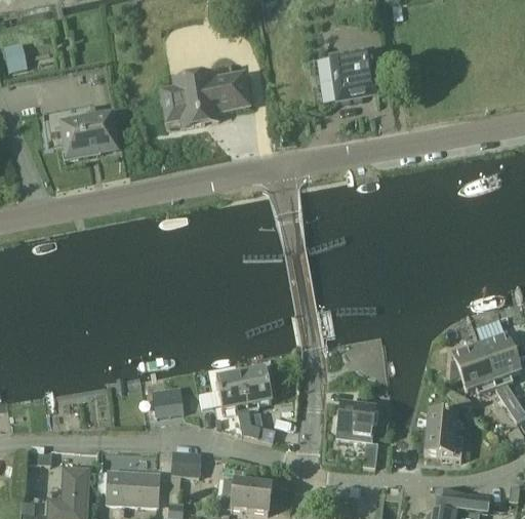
[(340,100),(381,92),(374,52),(333,60),(340,100)]
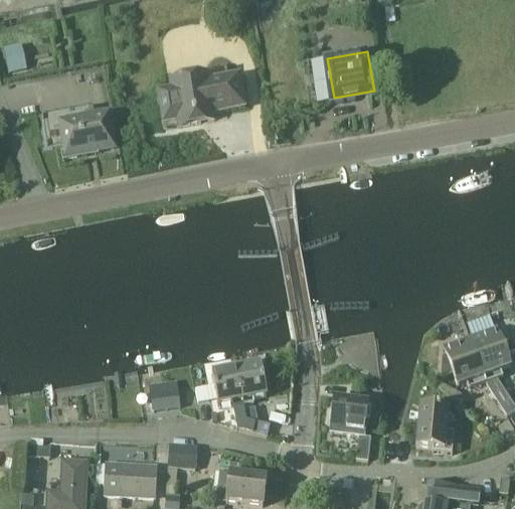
[(26,65),(23,52),(6,56),(9,69),(26,65)]
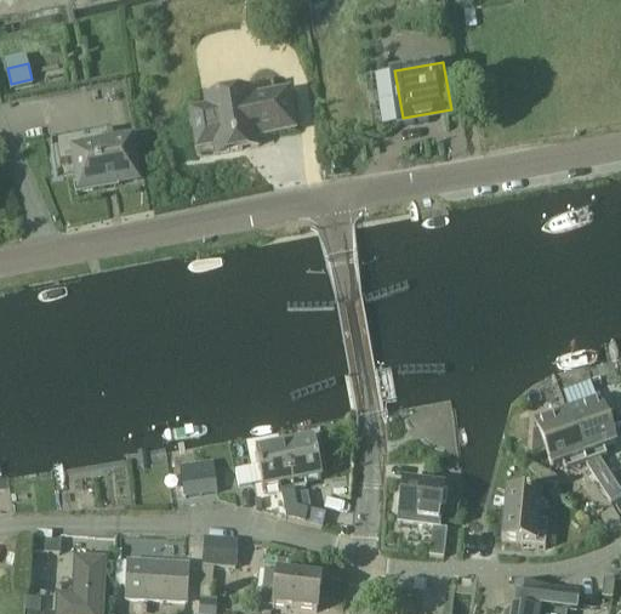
[(250,91),(209,98),(208,91),(206,92),(209,109),(199,111),(193,118),(195,129),(203,134),(212,132),(216,152),(244,147),(243,146),(241,146),(240,137),(296,128),(290,91),(277,94),(274,81),(273,81),(275,95),(251,98),(250,91)]
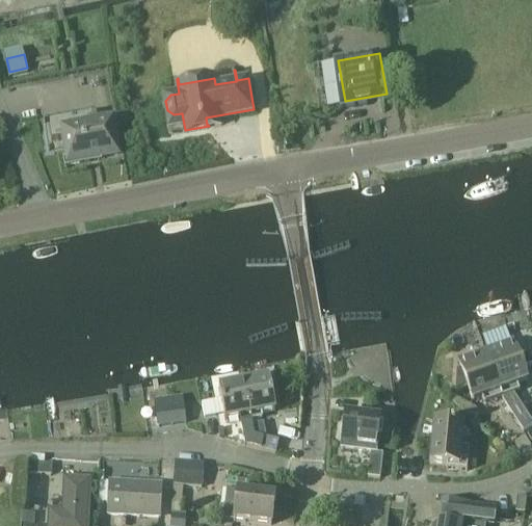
[(97,108),(44,116),(49,149),(65,146),(69,162),(81,160),(80,157),(120,150),(113,117),(99,120),(97,108)]
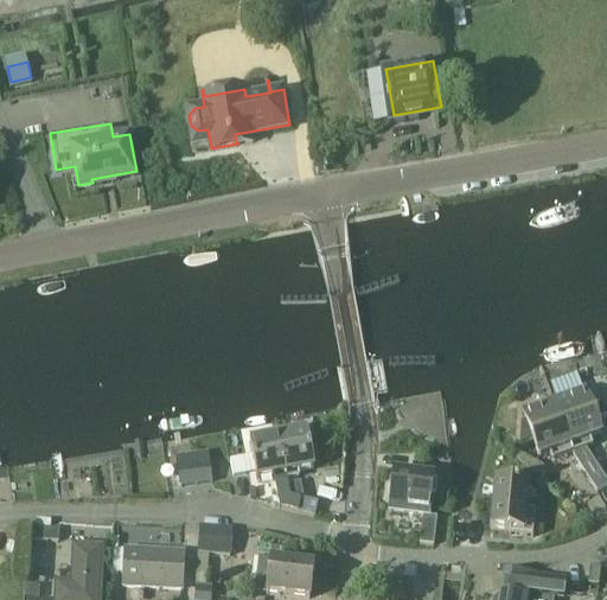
[(586,384),(554,395),(573,447),(585,442),(593,440),(590,433),(601,428),(596,414),(606,409),(606,406),(593,390),(588,391),(586,384)]
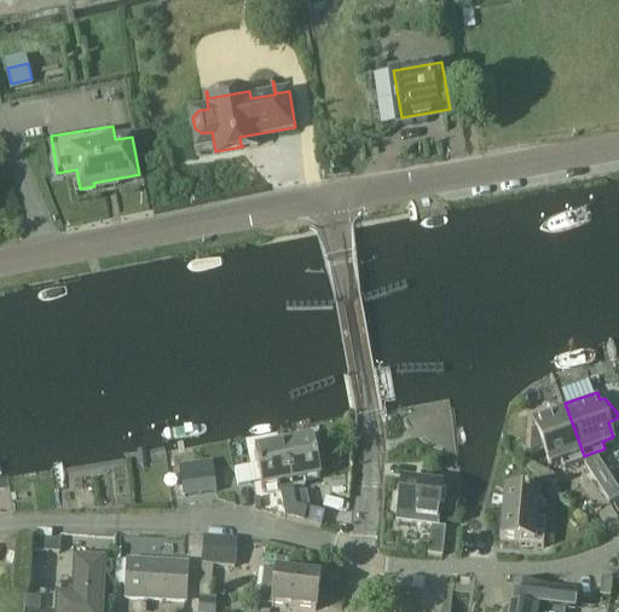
[(561,456),(563,463),(584,456),(565,403),(533,414),(536,422),(531,425),(530,449),(544,444),(549,460),(561,456)]
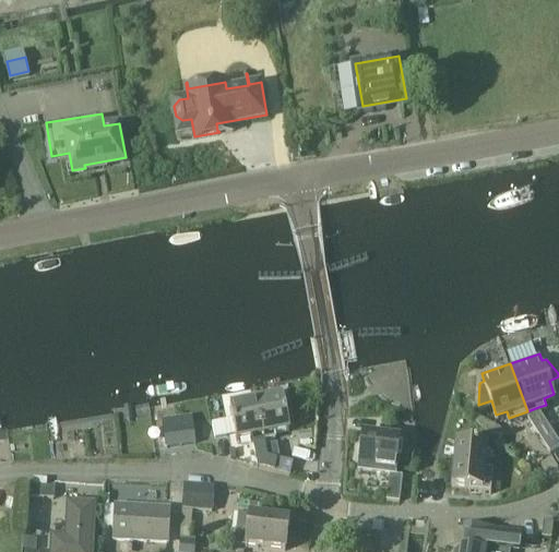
[(290,427),(283,391),(257,396),(264,436),(275,434),(274,430),(290,427)]
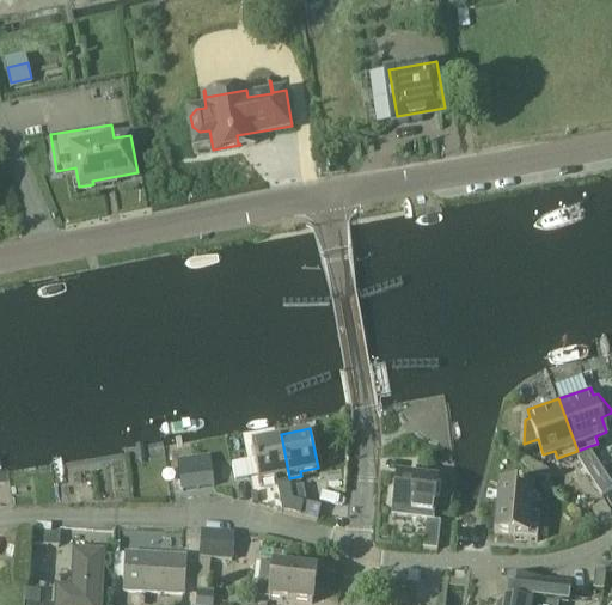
[(276,475),(281,499),(285,501),(287,494),(293,495),(291,487),(289,478),(281,434),(252,440),(259,478),(276,475)]
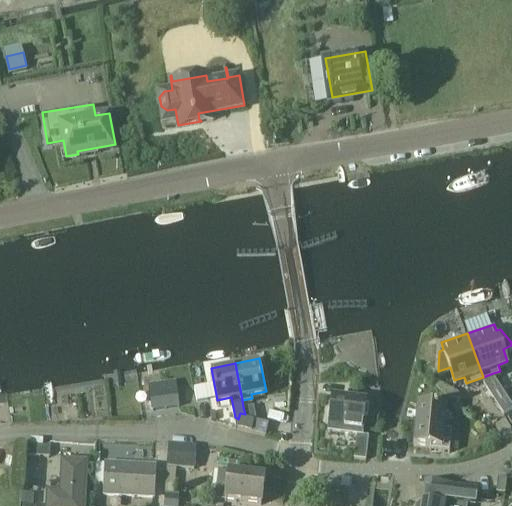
[(511,402),(493,373),(483,377),(485,383),(503,410),(511,404),(511,402)]
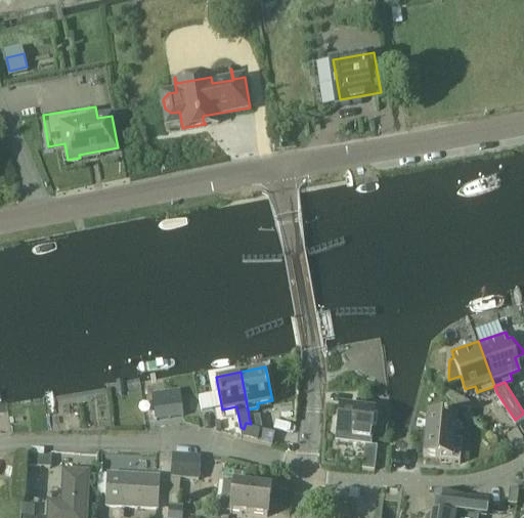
[(203,401),(217,399),(215,387),(201,389),(203,401)]
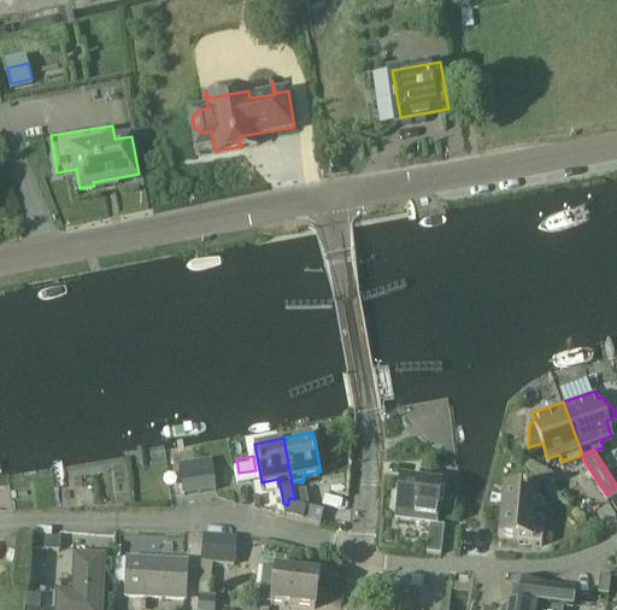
[(529,456),(524,461),(551,481),(556,475),(542,464),(541,465),(529,456)]
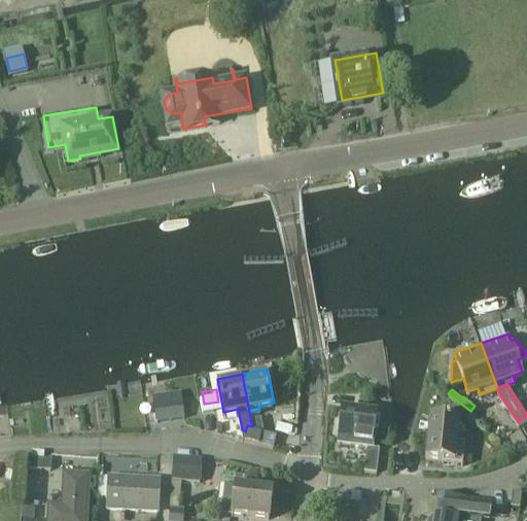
[(181,394),(153,398),(156,418),(184,414),(181,394)]
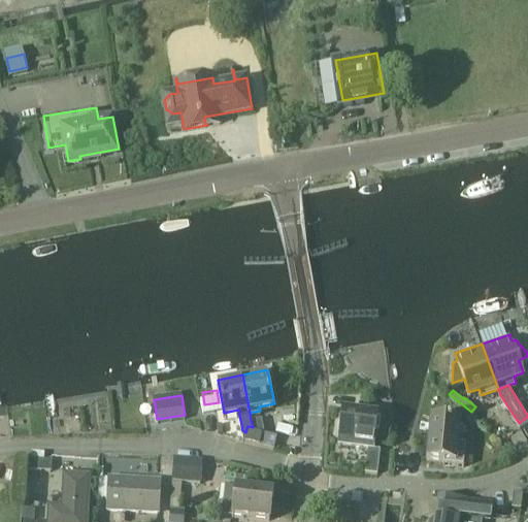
[(338,441),(367,444),(365,468),(376,469),(380,445),(372,444),(376,409),(342,404),(338,441)]
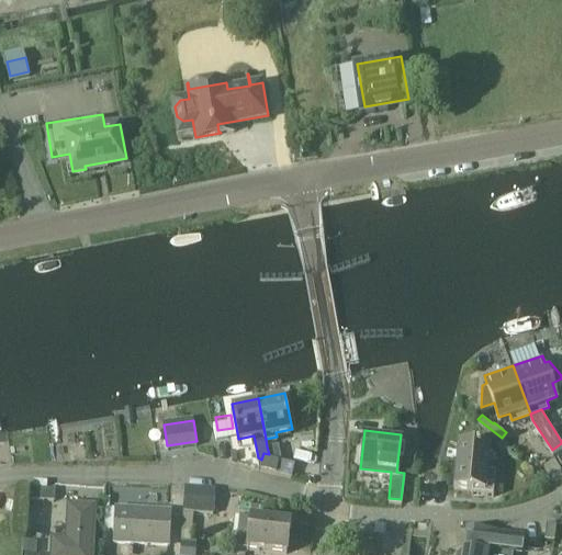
[(205,450),(209,442),(200,439),(197,448),(205,450)]
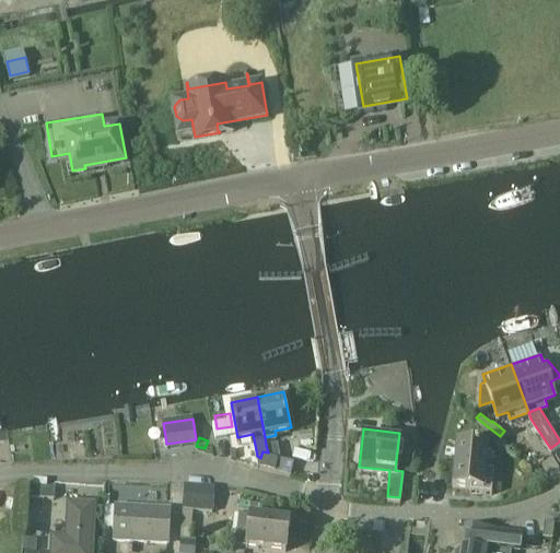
[(488,440),(457,437),(453,481),(470,483),(469,487),(491,490),(493,466),(485,465),(488,440)]
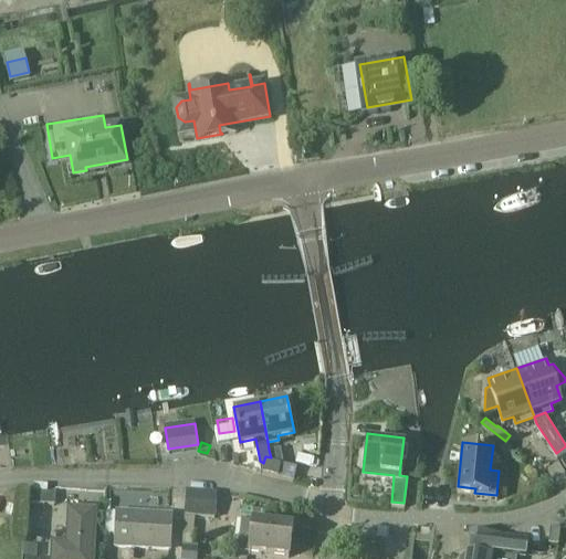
[(281,447),(269,450),(271,457),(265,456),(263,463),(262,468),(293,476),(296,464),(283,461),(281,447)]
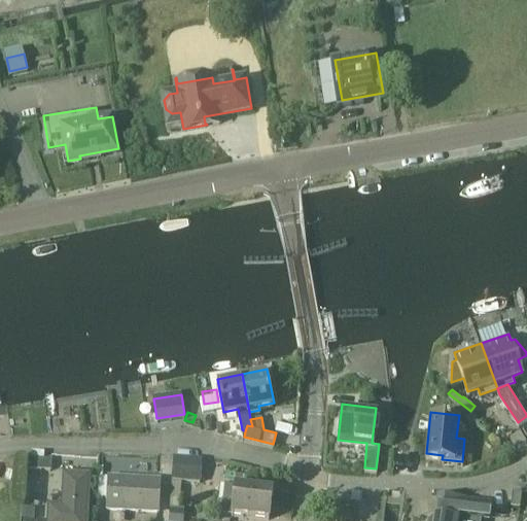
[(202,454),(174,452),(173,452),(173,456),(172,476),(201,478),(202,454)]
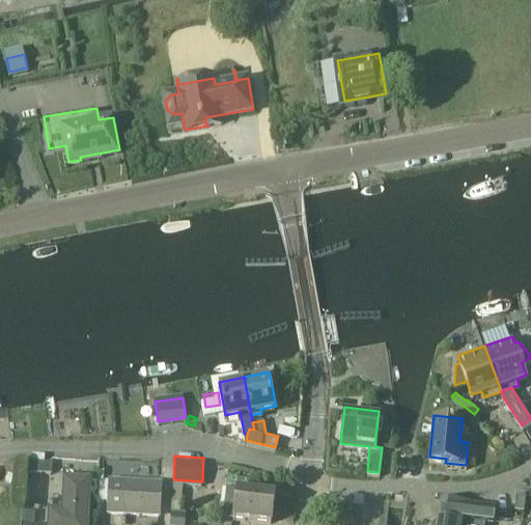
[(30,467),(52,469),(53,458),(30,457),(30,467)]
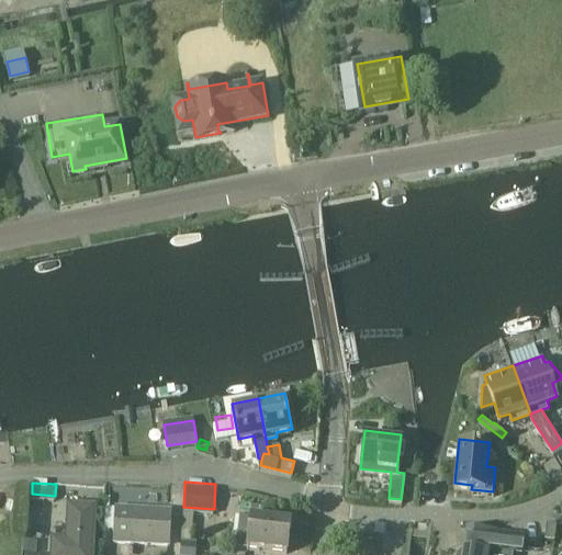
[(92,554),(94,499),(66,499),(64,533),(52,533),(48,554),(92,554)]
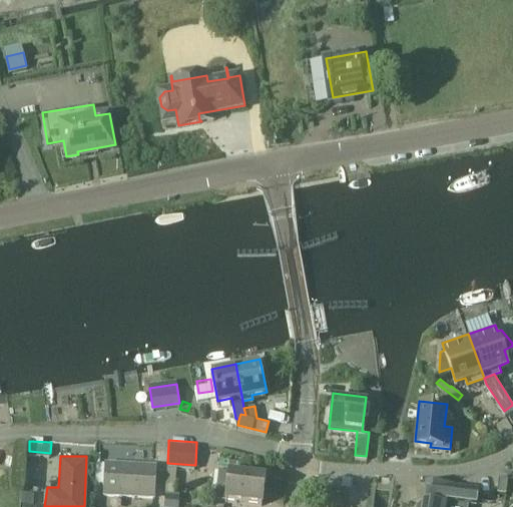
[(104,490),(154,493),(156,463),(105,460),(104,490)]
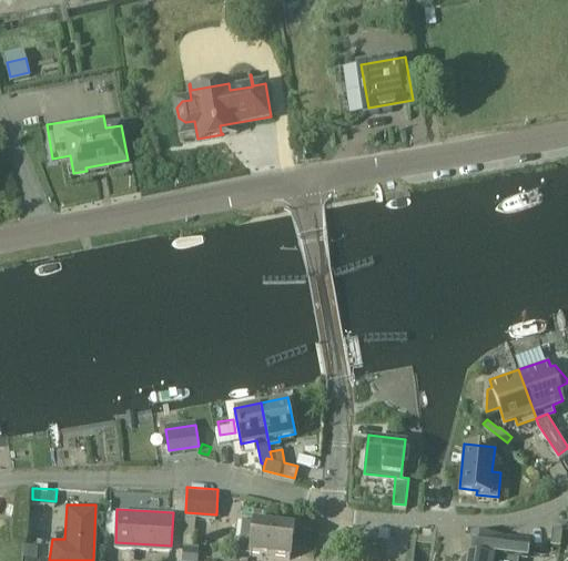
[(251,550),(291,554),(294,523),(254,519),(252,536),(242,534),(241,548),(251,549),(251,550)]
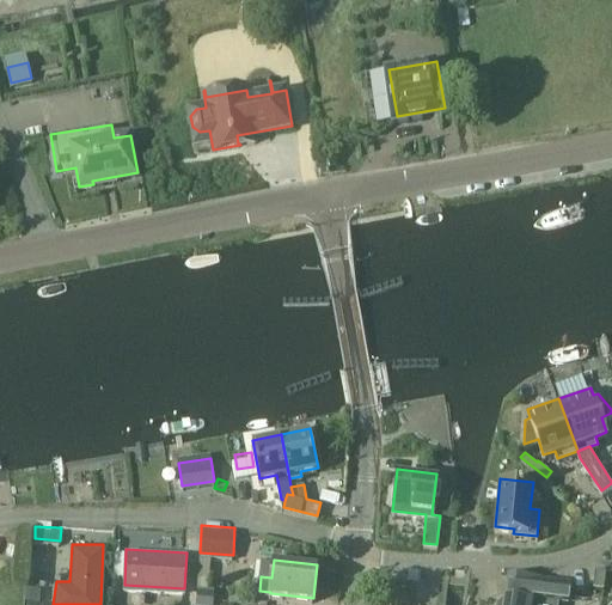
[(551,604),(554,596),(567,597),(569,578),(508,569),(505,594),(496,598),(495,604),(551,604)]
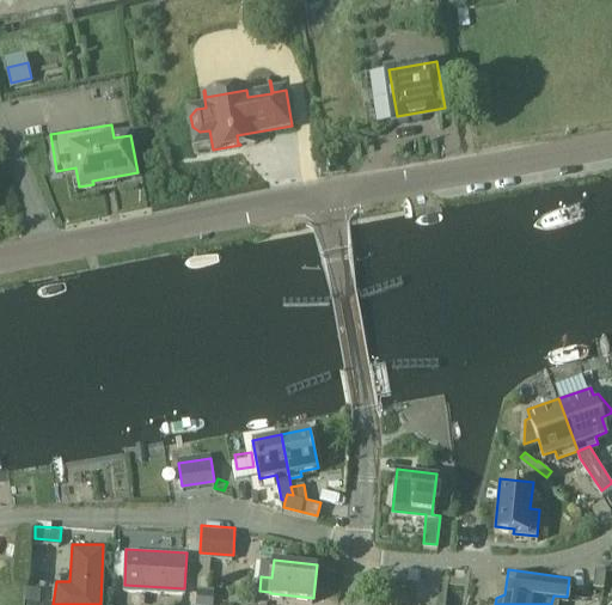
[(592,586),(603,587),(605,570),(594,569),(592,586)]
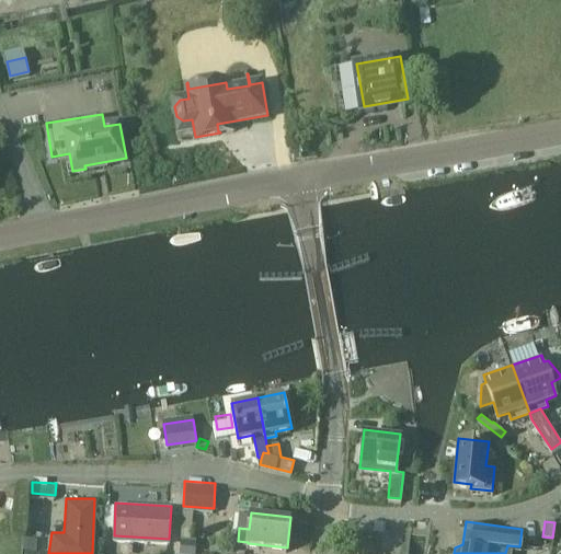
[(21,534),(21,547),(35,549),(36,535),(21,534)]
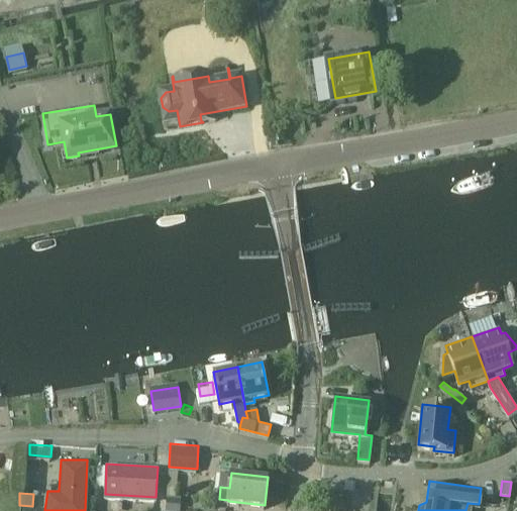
[(179,510),(180,499),(168,499),(167,510),(179,510)]
